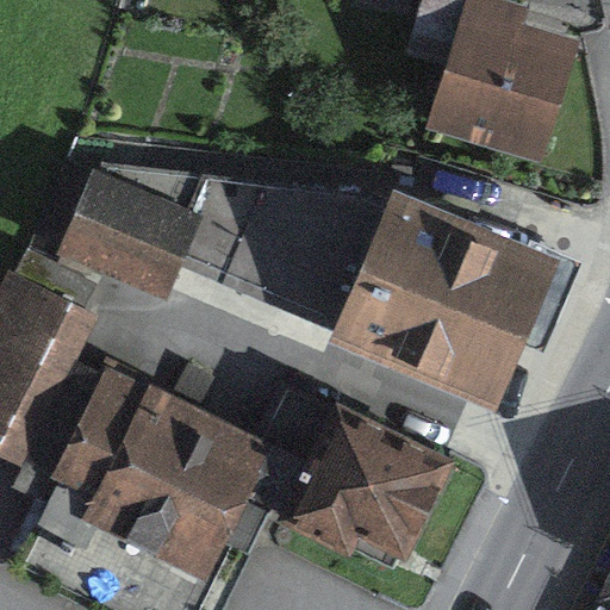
[(530,8),(499,0),(466,0),(464,0),(421,0),(404,57),(444,72),(425,130),(545,165),(582,43),(526,27),(530,8)]
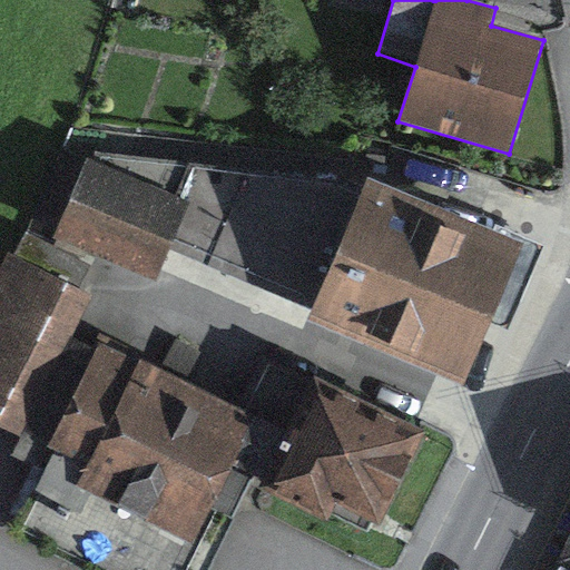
[(544,248),(369,178),(364,188),(64,154),(30,228),(156,283),(170,251),(312,312),(307,323),(462,386),(493,324),(508,331),(544,248)]
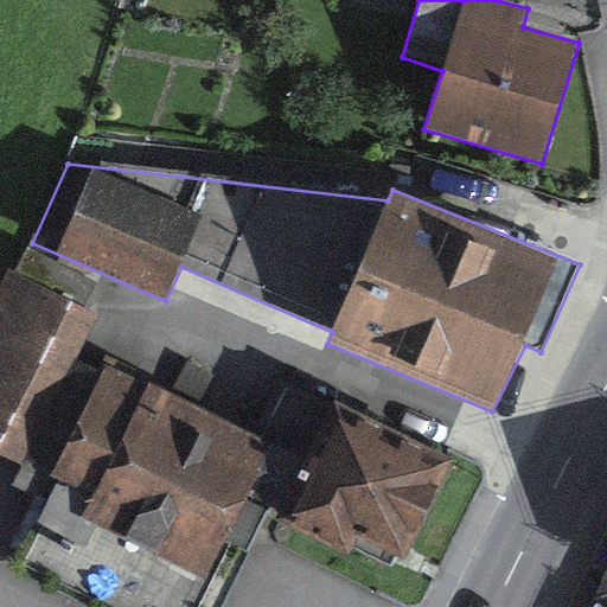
[(16,274),(8,270),(0,285),(0,454),(23,466),(76,362),(102,318),(84,310),(96,287),(27,251),(16,274)]
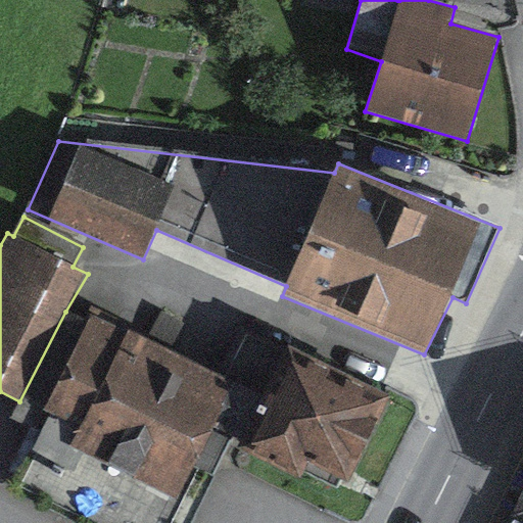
[(216,427),(236,383),(226,378),(90,316),(88,320),(65,312),(19,401),(10,419),(41,433),(15,483),(90,522),(190,522),(214,476),(197,463),(216,427)]
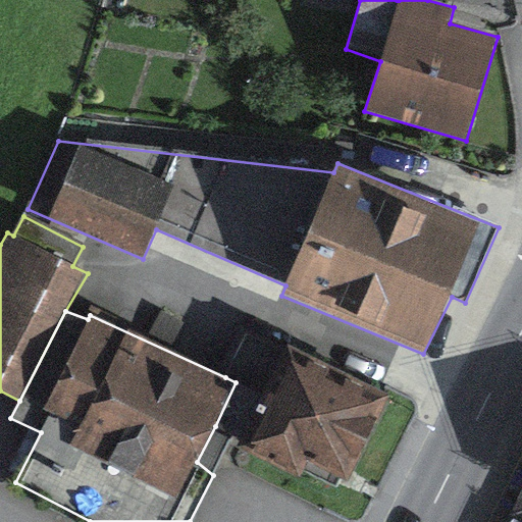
[(389,396),(297,352),(295,357),(246,333),(225,377),(236,382),(215,426),(243,439),(239,449),(301,479),(304,472),(336,486),(340,479),(348,483),(389,396)]
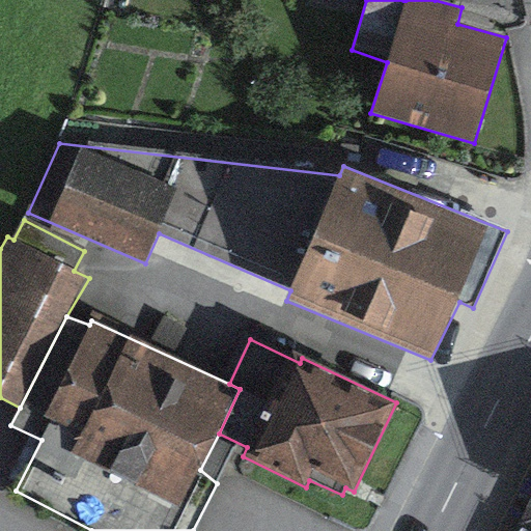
All buildings are outlined.
